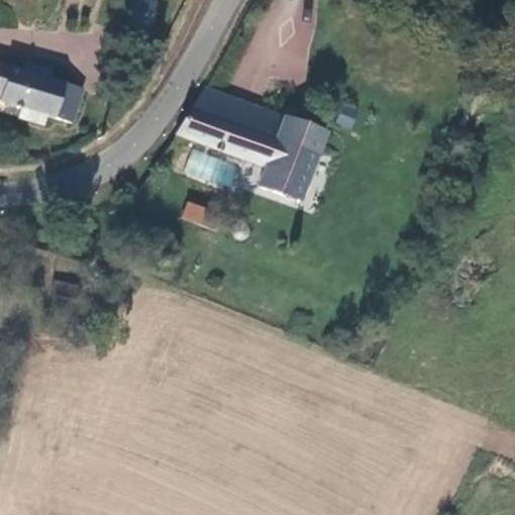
[(137,0),(134,19),(155,22),(159,2),(147,0),(137,0)]
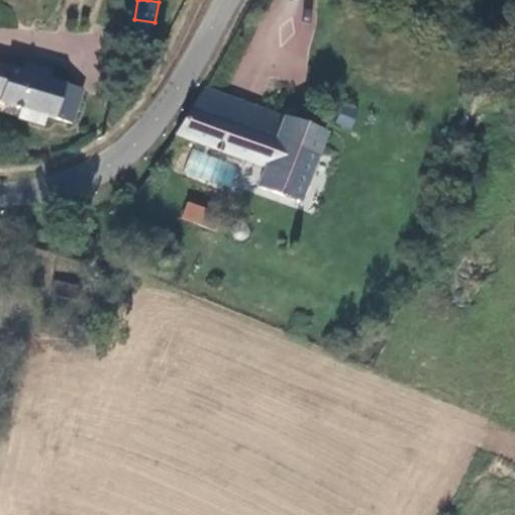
[(19,69),(0,62),(0,101),(25,110),(23,118),(42,124),(45,115),(71,123),(82,89),(45,78),(49,67),(22,59),(19,69)]
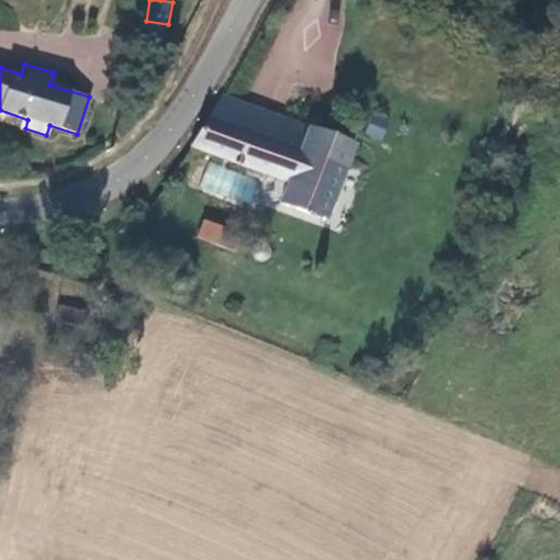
[(356,148),(222,97),(189,146),(288,182),(281,204),(326,221),(356,148)]
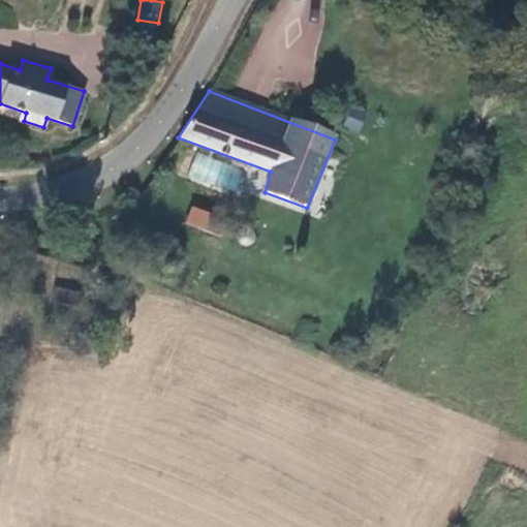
[(349,109),(346,130),(363,132),(366,112),(349,109)]
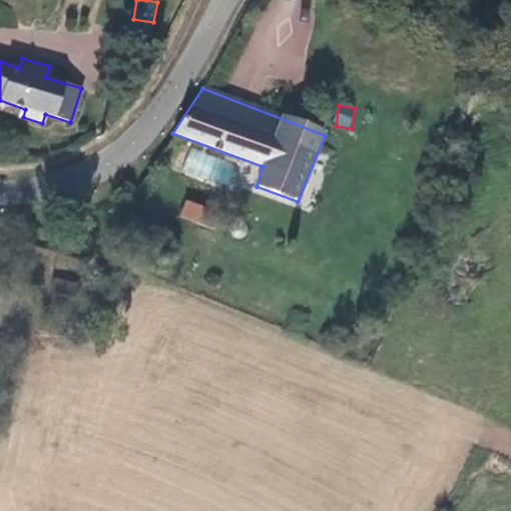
[(183,175),(227,190),(235,164),(192,150),(183,175)]
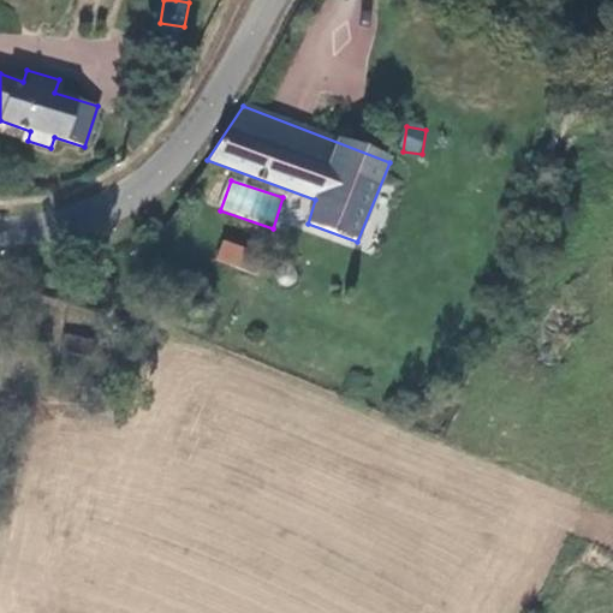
[(225,244),(219,261),(257,275),(263,260),(225,244)]
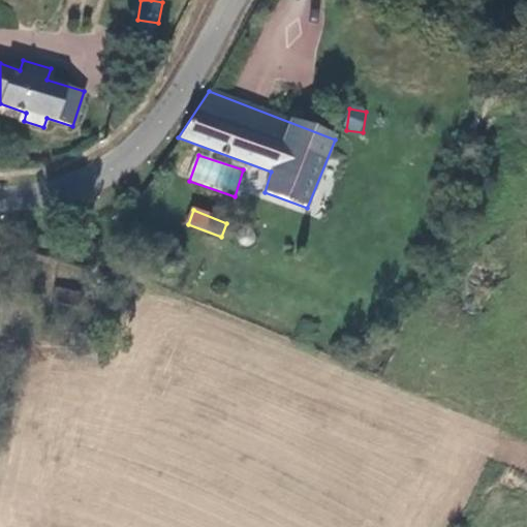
[(245,229),(241,230),(239,234),(238,237),(238,240),(240,243),(243,245),(246,246),(250,245),(252,243),(254,240),(254,237),(253,234),(251,230),(248,229),(245,229)]
